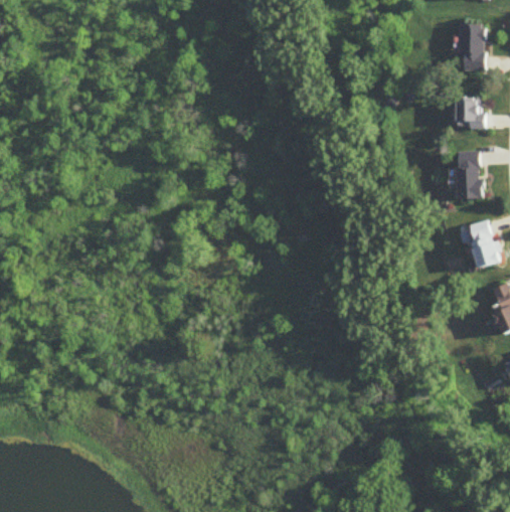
[(483,23),(459,23),(459,69),(483,69),(483,23)]
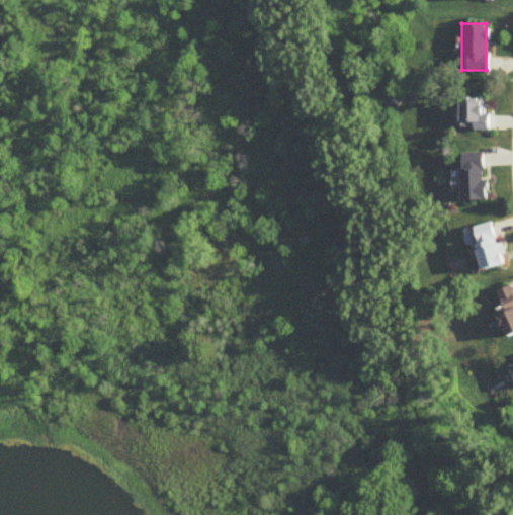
[(483,97),(457,97),(457,126),(483,126),(483,97)]
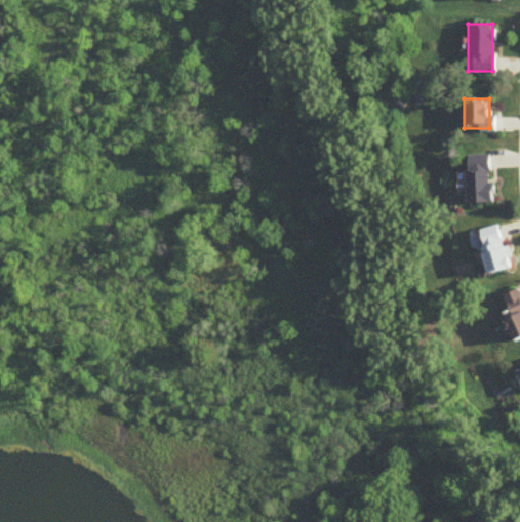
[(465,154),(465,202),(490,202),(489,153),(465,154)]
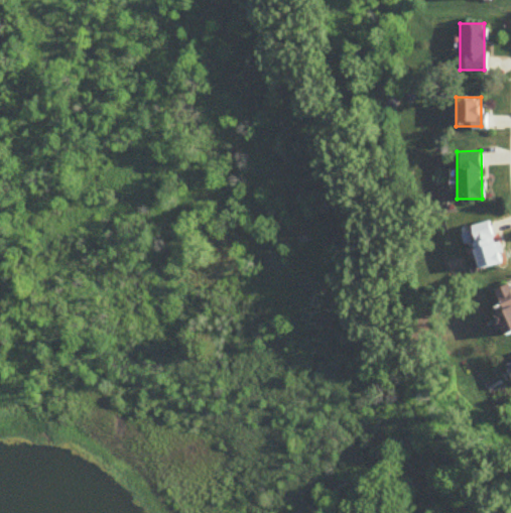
[(480,268),(501,262),(490,221),(469,226),(480,268)]
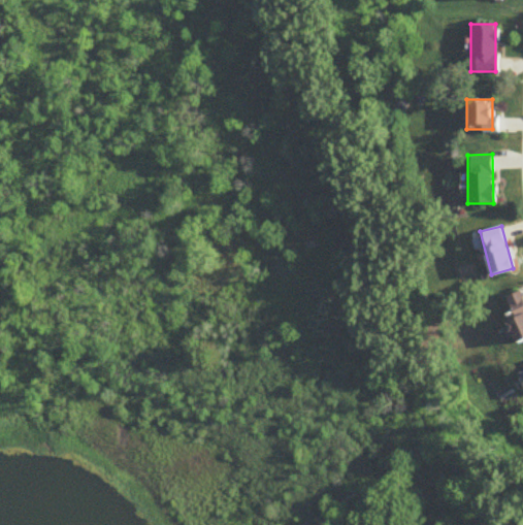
[(522,340),(522,294),(521,290),(499,298),(517,342),(522,340)]
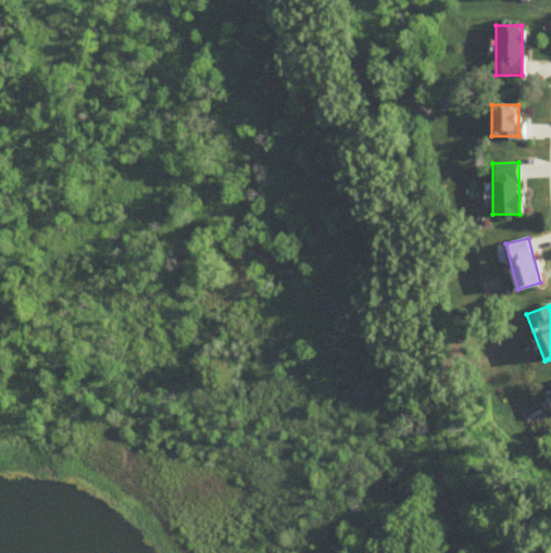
All buildings are outlined.
